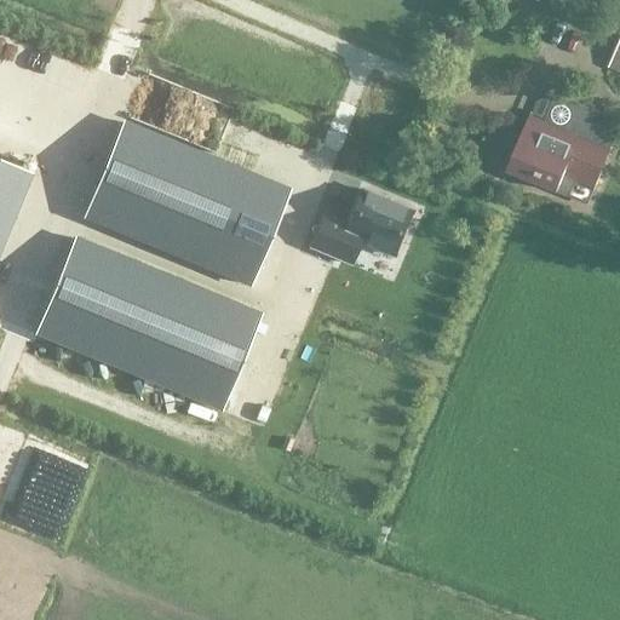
[(619,72),(619,42),(609,68),(619,72)]
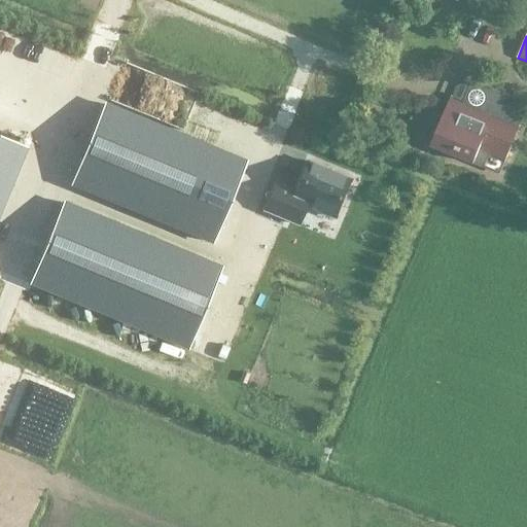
[(526,102),(460,76),(431,146),(499,174),(504,162),(526,104),(526,102)]
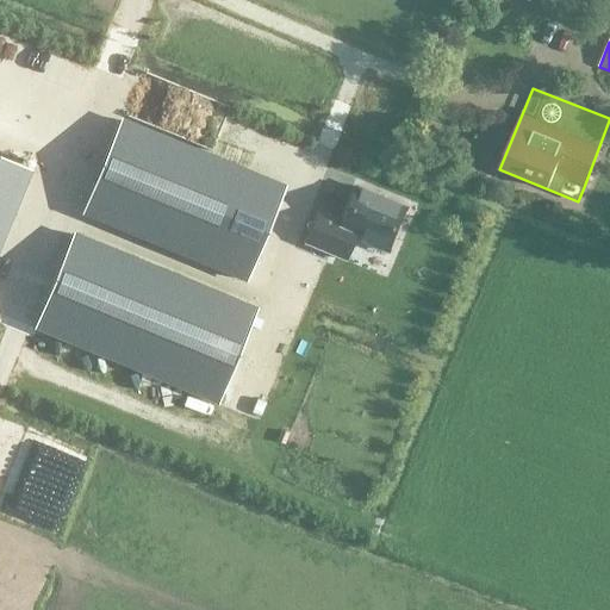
[(125,117),(86,210),(249,278),(287,186),(125,117)]
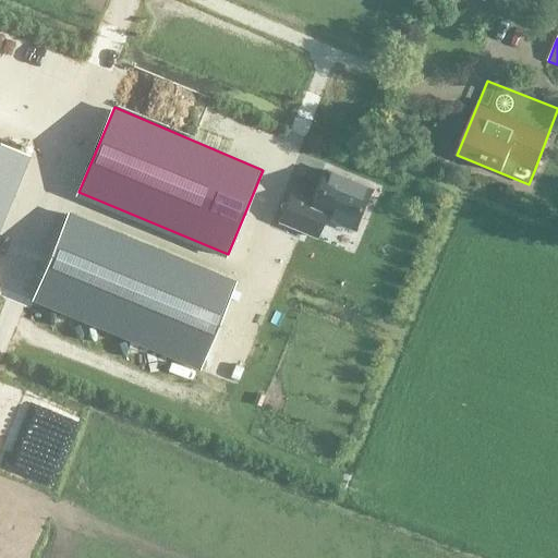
[(0,142),(0,221),(28,155),(0,142)]
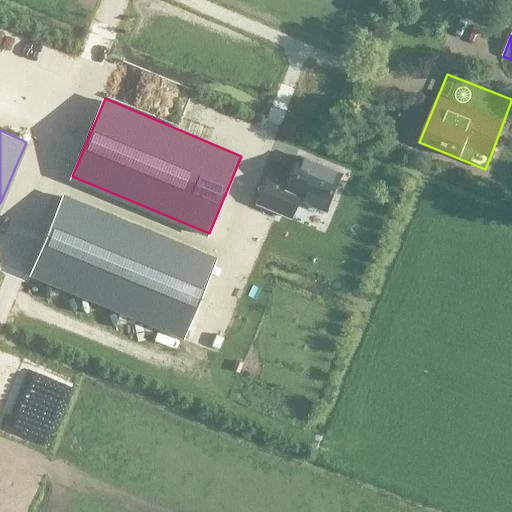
[(266,175),(255,201),(289,215),(296,196),(326,209),(341,172),(297,153),(285,183),(266,175)]
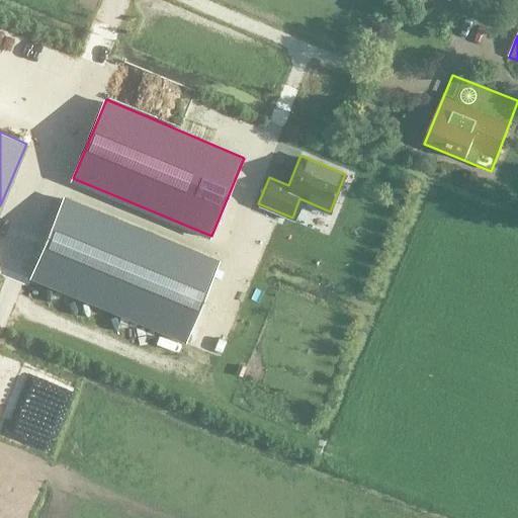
[(65,197),(32,275),(185,340),(219,261),(65,197)]
